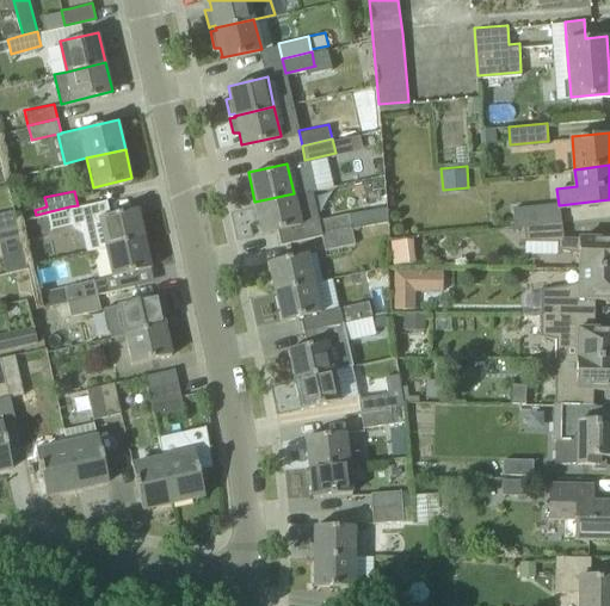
[(254,202),(262,232),(301,222),(294,193),(254,202)]
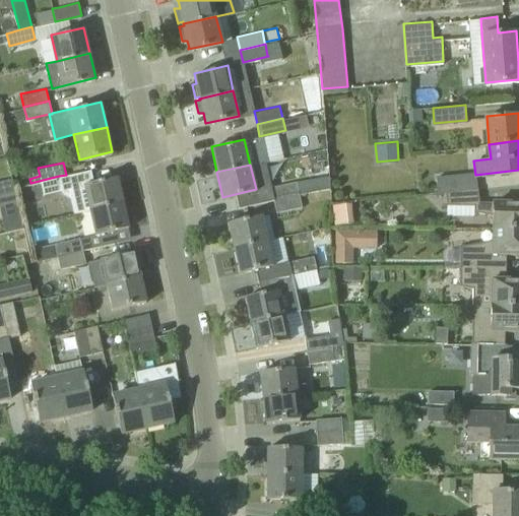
[(62,189),(71,187),(93,181),(91,169),(66,175),(59,176),(62,189)]
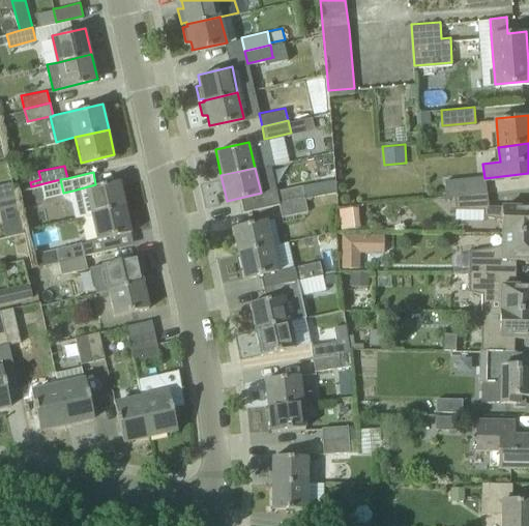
[(479,193),(478,175),(445,178),(446,196),(453,195),(479,193)]
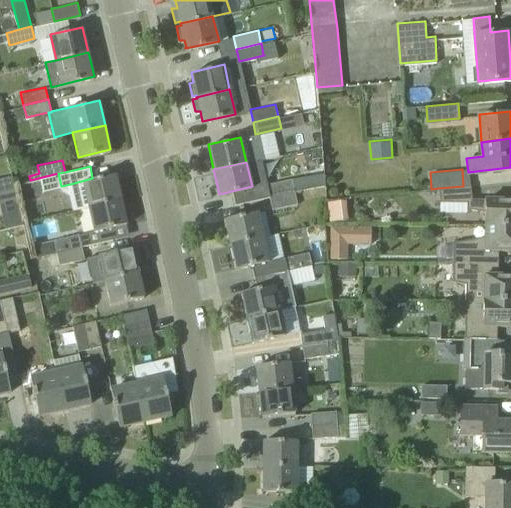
[(75,208),(89,205),(121,197),(116,173),(92,178),(70,184),(75,208)]
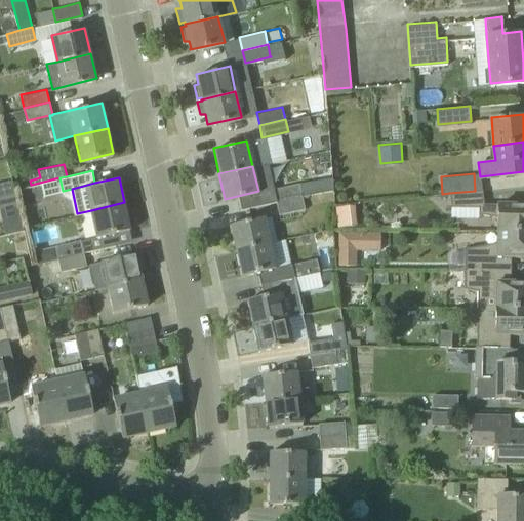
[(274,188),(277,200),(303,195),(299,182),(274,188)]
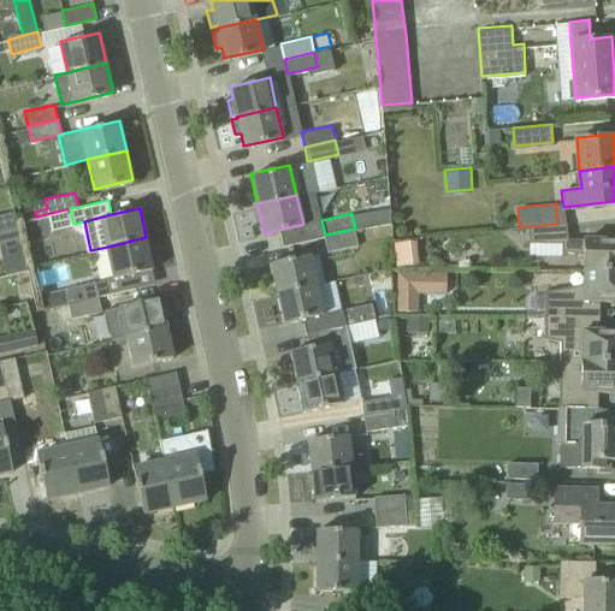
[(614,237),(567,237),(566,223),(557,224),(527,226),(530,241),(562,242),(562,249),(583,254),(583,268),(614,268),(614,237)]
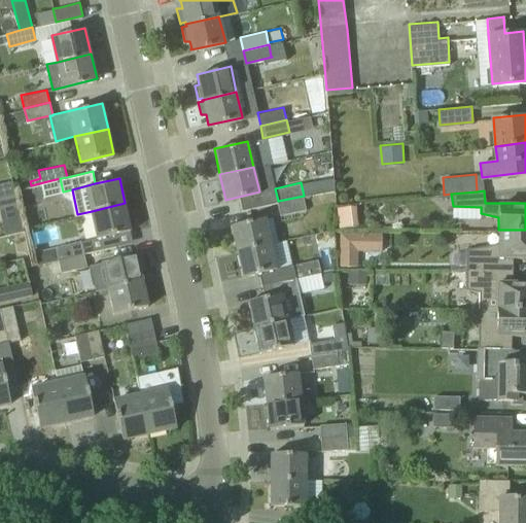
[(0,210),(5,233),(24,229),(14,192),(0,195),(0,210)]
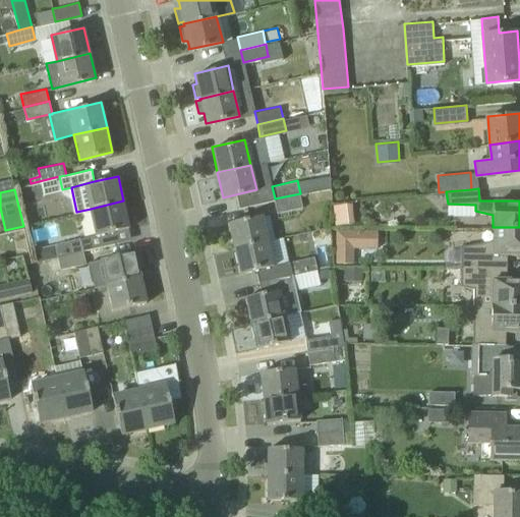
[(300,193),(275,198),(278,212),(303,206),(300,193)]
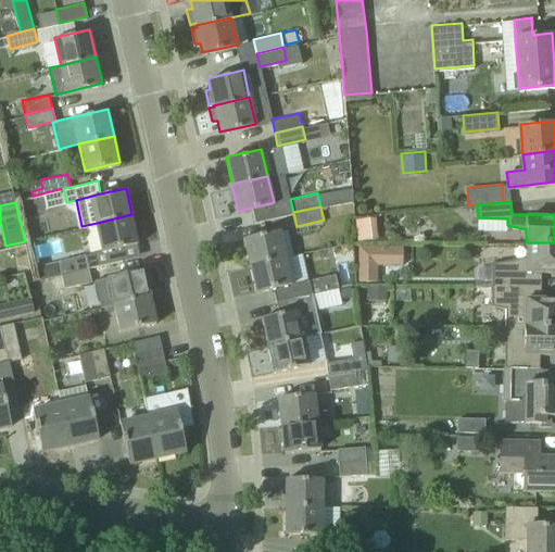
[(355,236),(375,236),(375,213),(355,214),(355,236)]
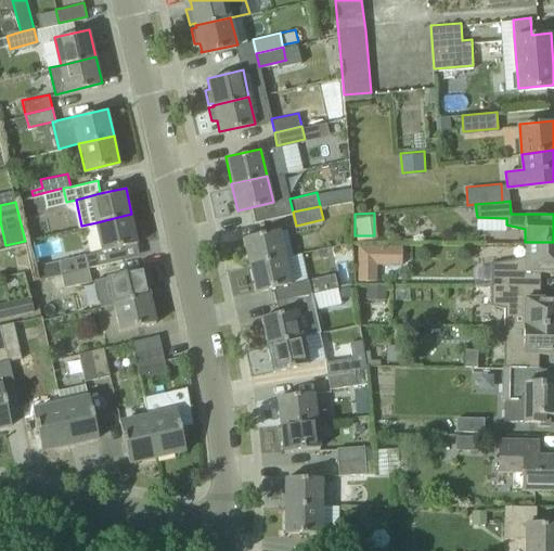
[(131,214),(97,222),(102,250),(138,241),(131,214)]
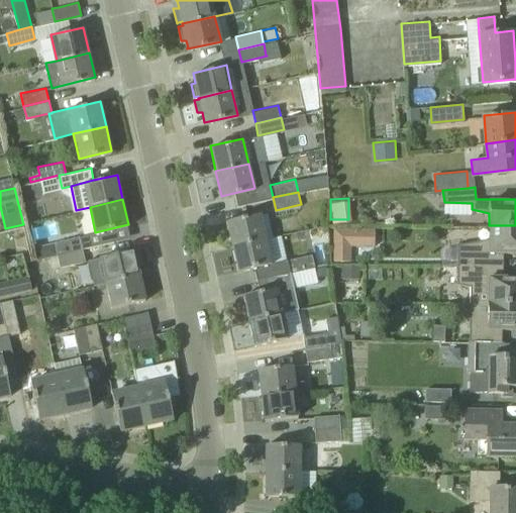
[(232,245),(266,237),(260,212),(226,220),(232,245)]
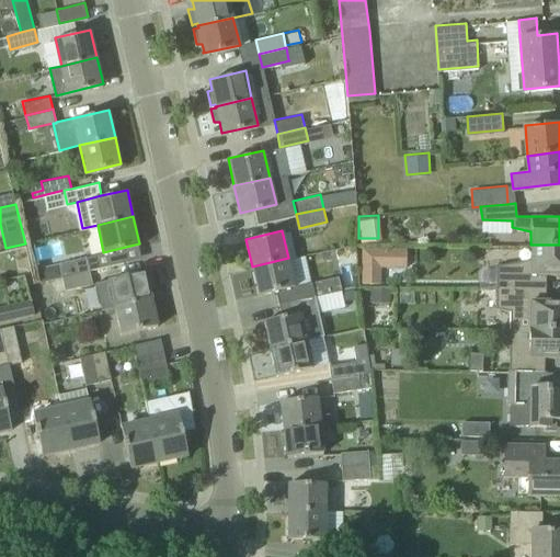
[(559,245),(530,245),(529,258),(496,263),(496,284),(546,285),(546,273),(559,272),(559,245)]
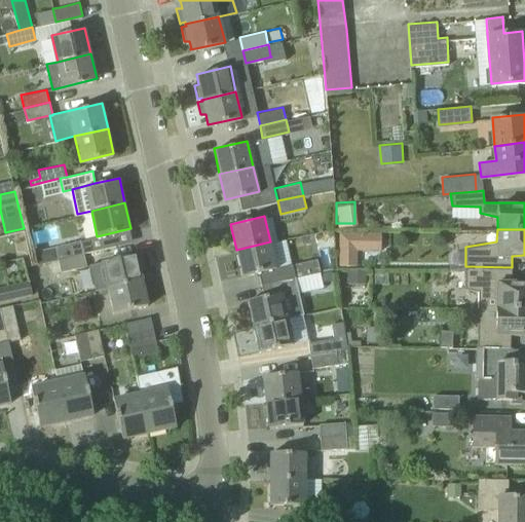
[(357,250),(368,250),(381,249),(381,232),(367,232),(338,232),(338,266),(357,265),(357,250)]
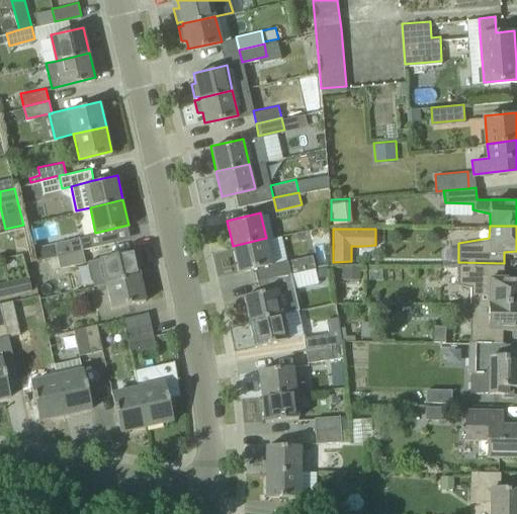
[(55,241),(57,252),(82,247),(80,235),(55,241)]
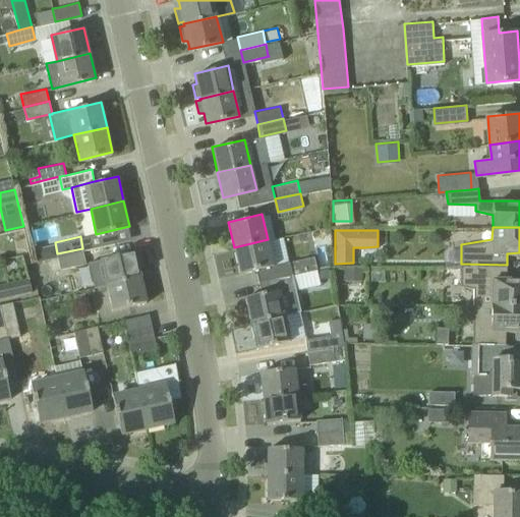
[(268,239),(234,247),(240,273),(273,265),(268,239)]
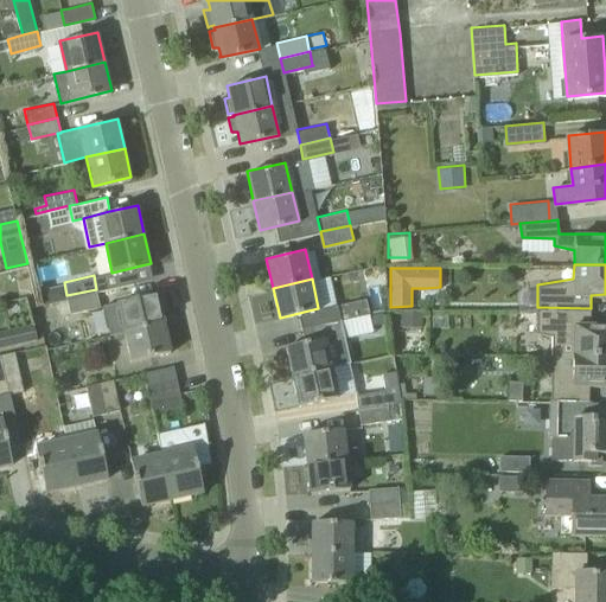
[(62,285),(40,286),(42,299),(64,296),(62,285)]
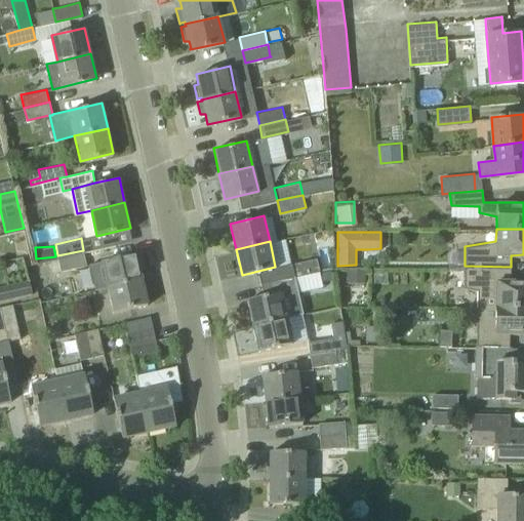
[(87,264),(83,250),(57,255),(62,270),(87,264)]
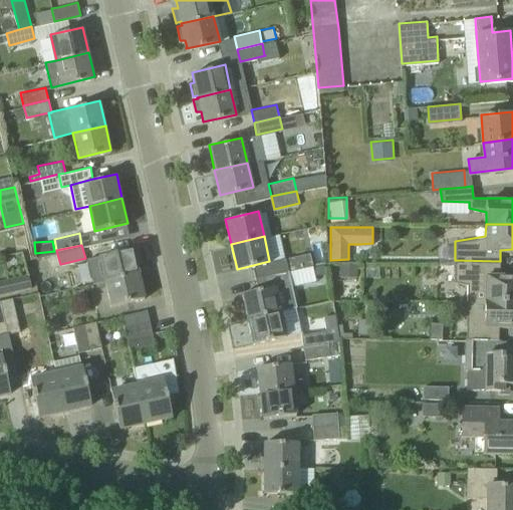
[(100,255),(105,279),(139,271),(133,247),(100,255)]
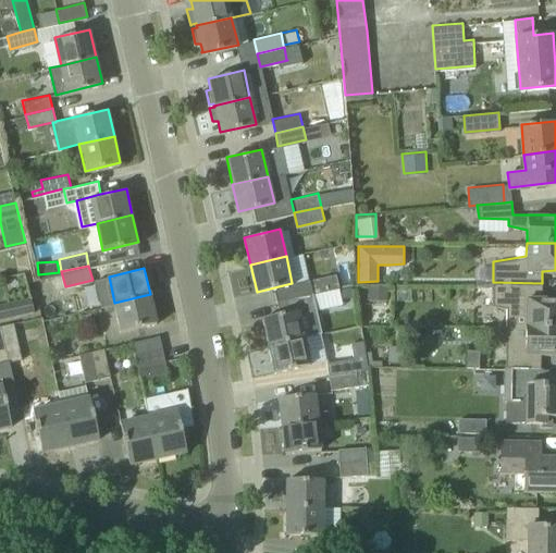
[(311,293),(338,286),(335,273),(309,279),(311,293)]
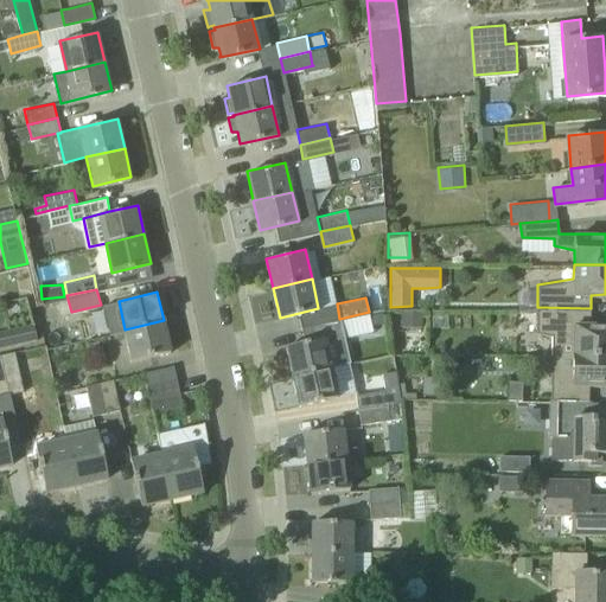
[(605,324),(589,324),(591,308),(537,307),(537,332),(552,335),(552,353),(605,353),(605,324)]
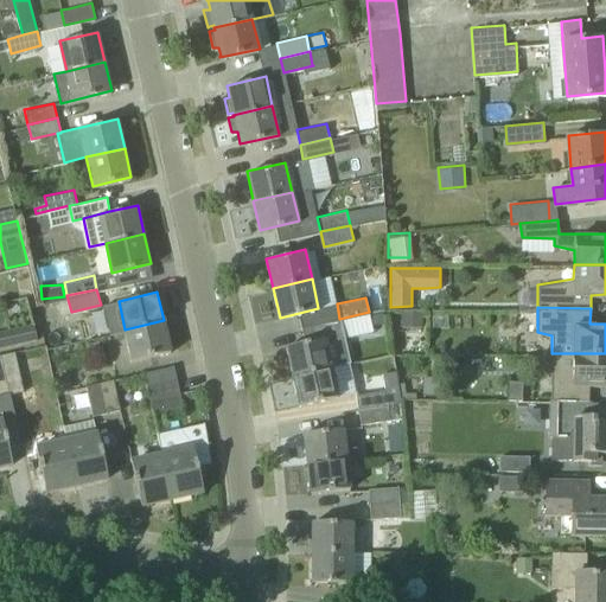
[(345,333),(372,330),(369,312),(339,319),(343,333),(345,333)]
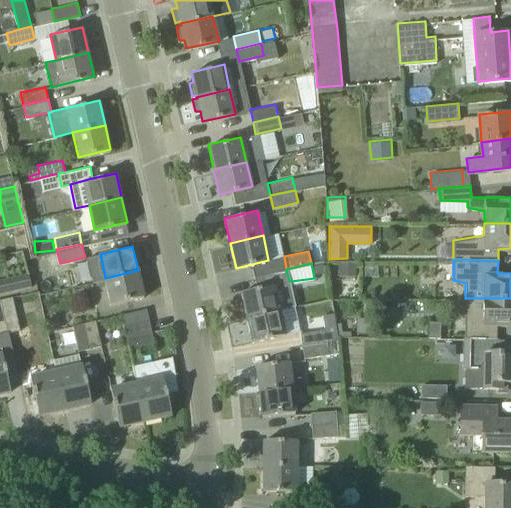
[(144,295),(138,270),(105,278),(111,303),(144,295)]
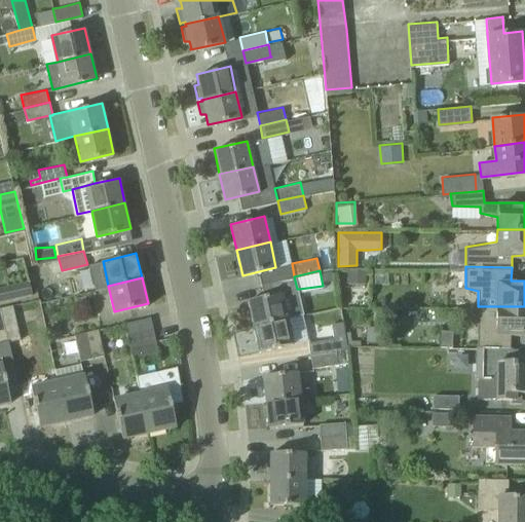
[(0,285),(0,300),(32,294),(29,278),(0,285)]
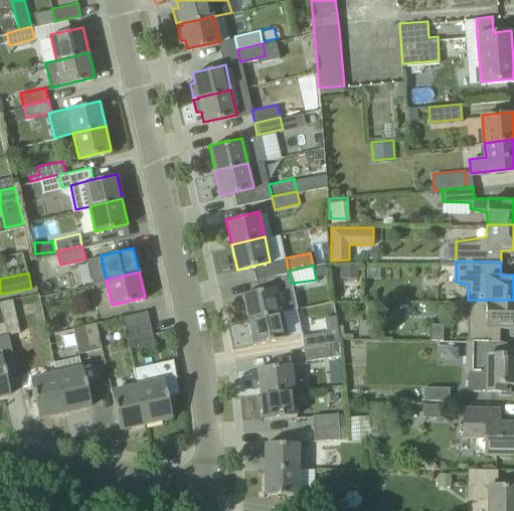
[(248,318),(281,311),(276,285),(242,293),(248,318)]
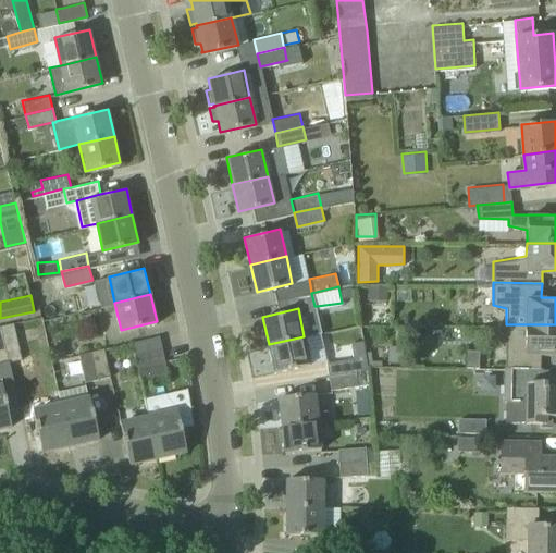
[(13,321),(0,324),(9,360),(22,358),(13,321)]
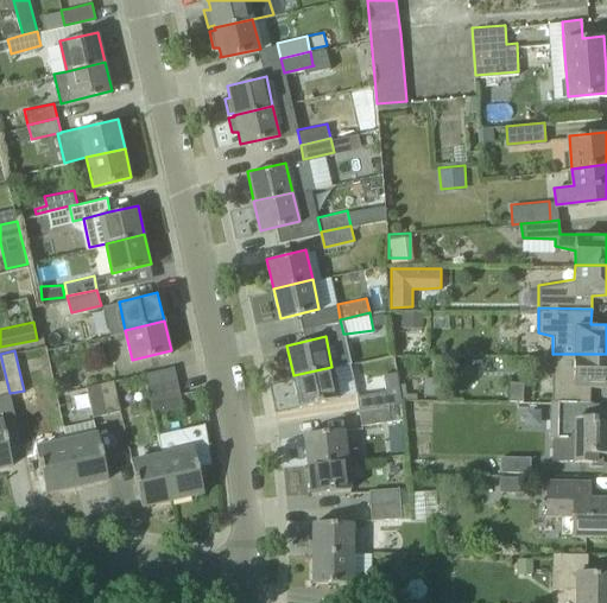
[(0,354),(0,353),(0,395),(10,393),(0,354)]
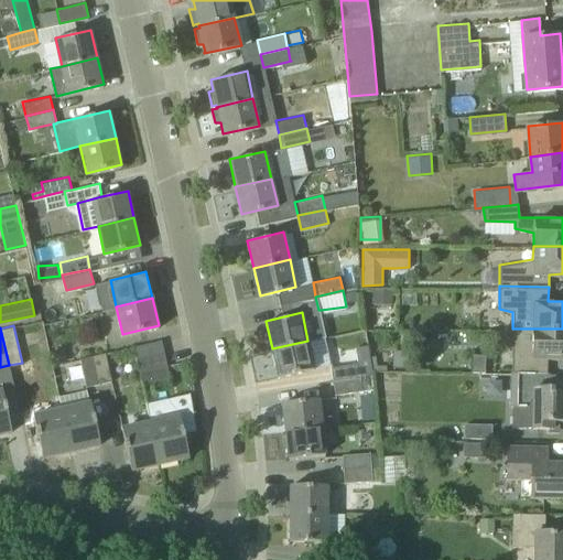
[(562,329),(512,329),(512,372),(550,373),(550,372),(547,372),(547,357),(562,357),(562,329)]
